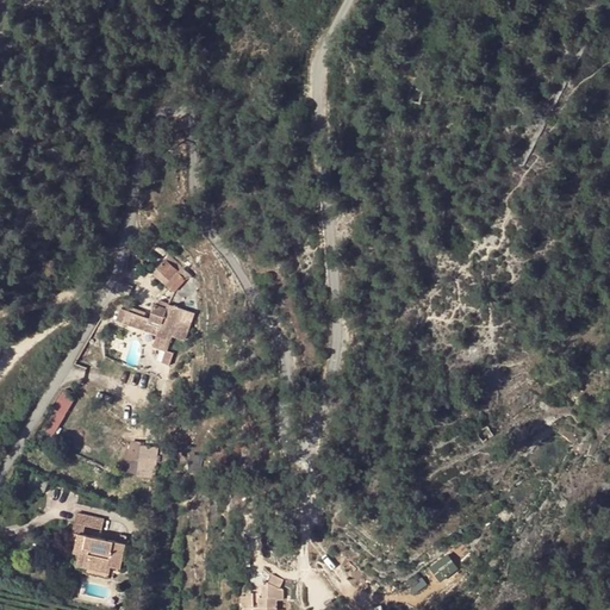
[(167,285),(174,292),(186,280),(178,272),(181,268),(182,267),(169,256),(159,269),(172,280),(167,285)]
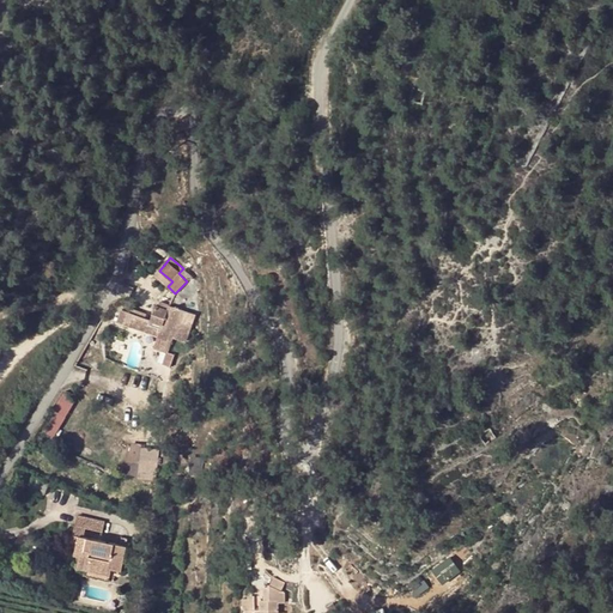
[(192,279),(182,269),(178,273),(187,281),(192,279)]
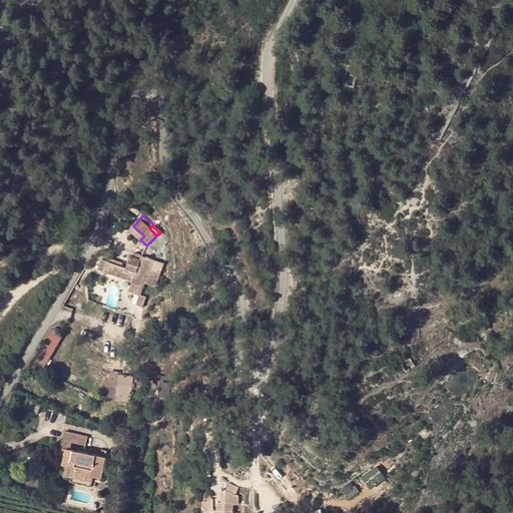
[(144,235),(133,226),(129,230),(140,239),(144,235)]
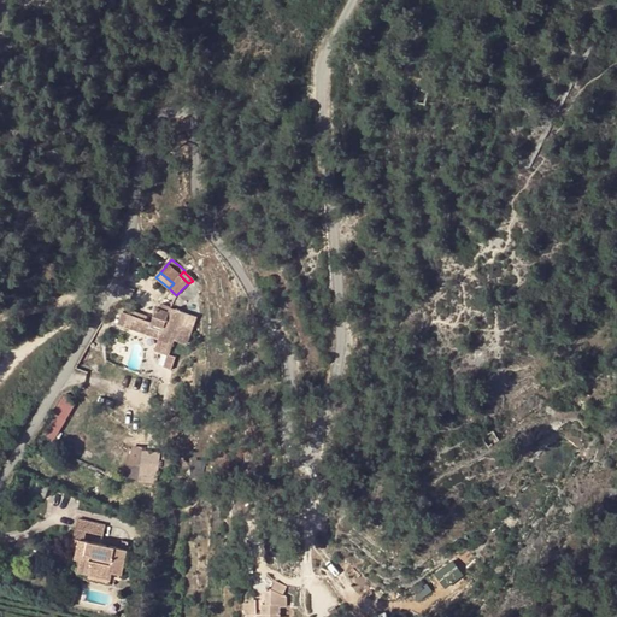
[(174,340),(187,345),(197,317),(162,304),(159,309),(157,309),(151,322),(151,323),(163,327),(158,339),(172,344),(174,340)]
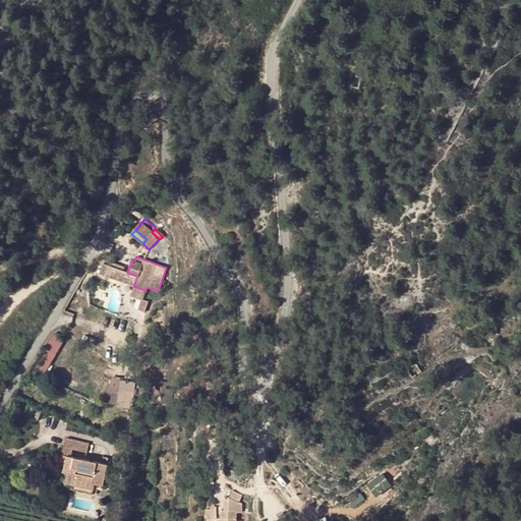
[(113,267),(108,265),(105,276),(110,277),(113,267)]
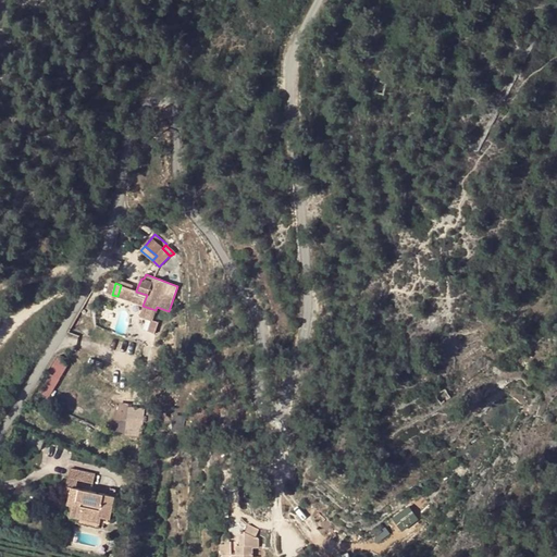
[(136,291),(121,285),(118,296),(143,306),(147,295),(136,292),(136,291)]
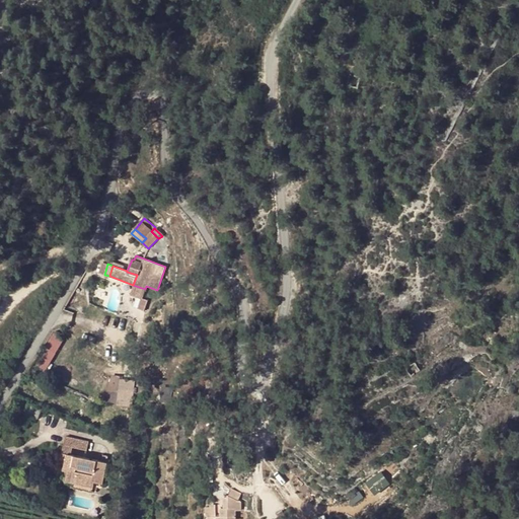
[(145,289),(133,285),(130,294),(142,299),(145,289)]
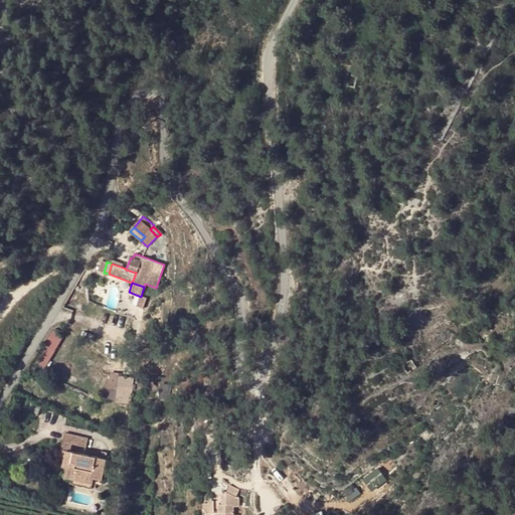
[(38,364),(47,368),(61,335),(52,331),(38,364)]
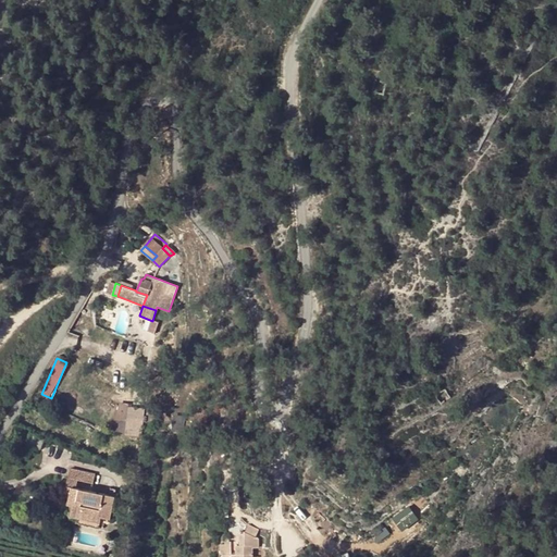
[(145,409),(131,407),(127,435),(141,436),(145,409)]
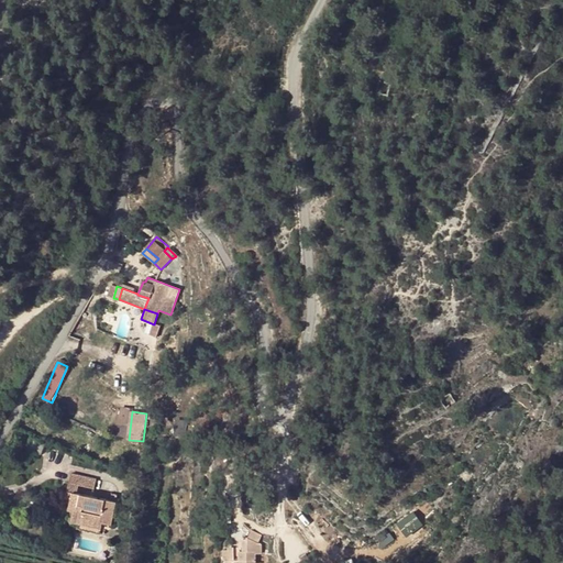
[(41,454),(45,442),(31,437),(26,449),(41,454)]
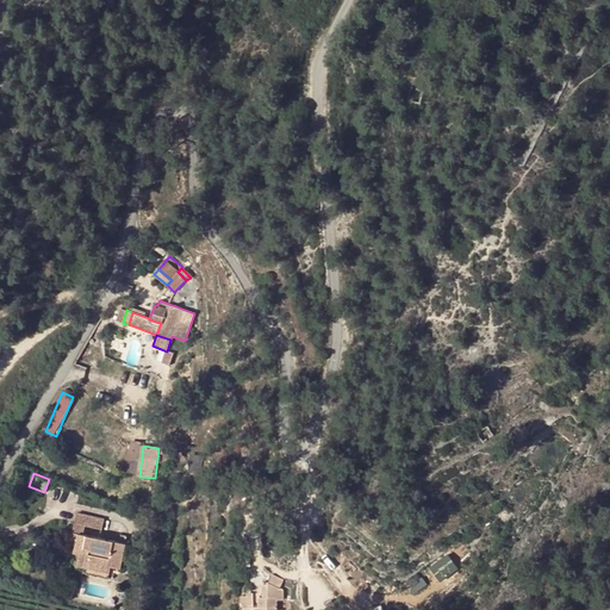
[(101,529),(104,520),(76,512),(69,542),(75,543),(74,552),(79,553),(76,565),(87,567),(88,561),(110,566),(120,568),(125,543),(83,534),(85,526),(101,529)]
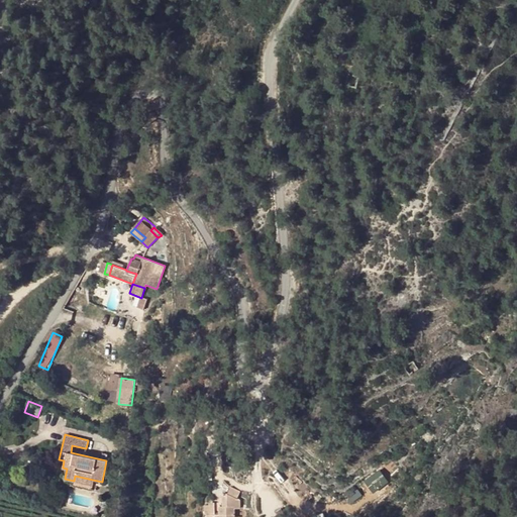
[(75,476),(74,481),(92,485),(93,480),(75,476)]
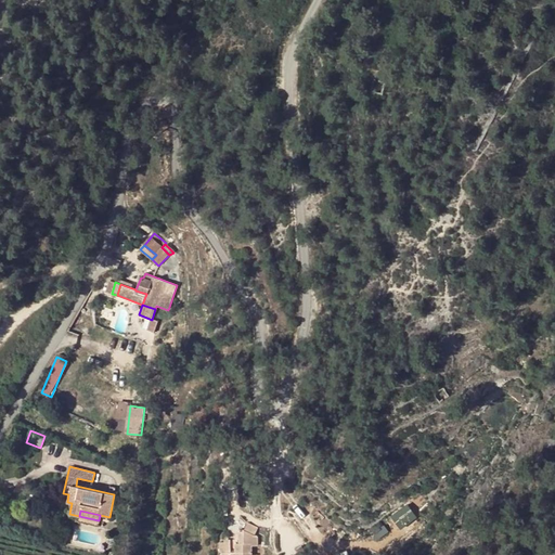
[(134,512),(125,511),(124,524),(132,526),(134,512)]
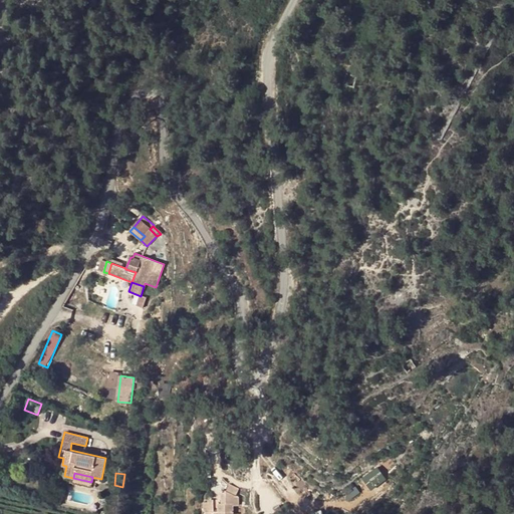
[(226,490),(236,495),(239,489),(229,484),(226,490)]
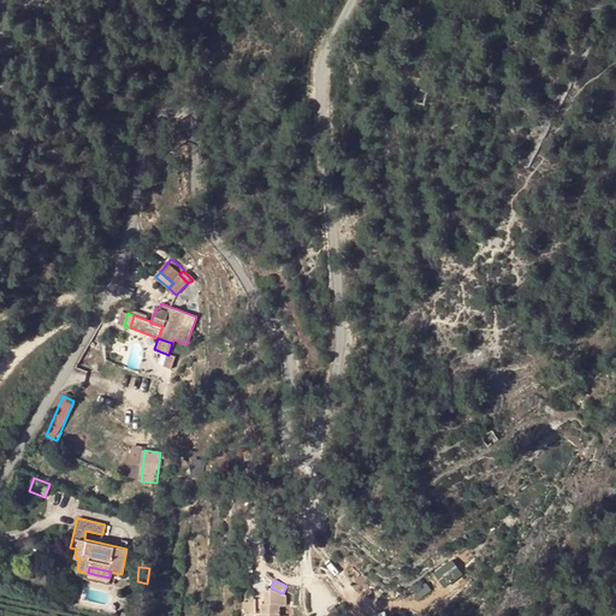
[(247,612),(246,615),(279,615),(279,606),(285,606),(285,596),(283,593),(271,587),(265,587),(265,603),(260,603),(260,612),(255,612),(256,602),(244,602),(244,612),(247,612)]
